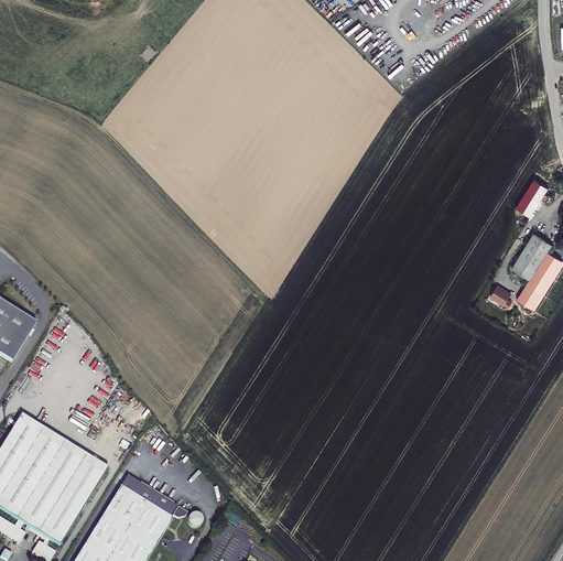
[(529,240),(541,248),(548,237),(536,230),(529,240)]
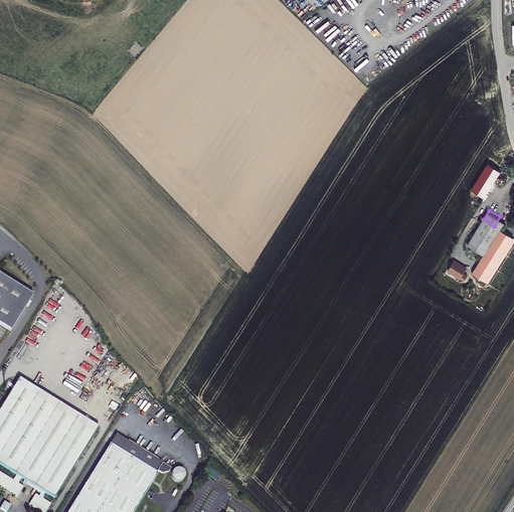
[(494,226),(483,219),(469,242),(486,252),(506,220),(500,216),(494,226)]
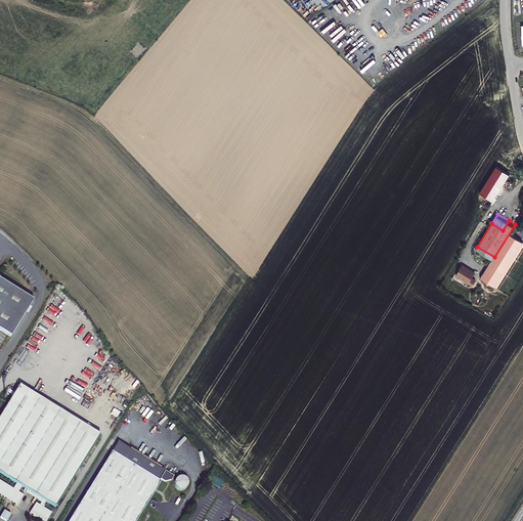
[(469,265),(464,262),(458,273),(470,280),(474,274),(477,270),(472,267),(472,268),(468,266),(469,265)]
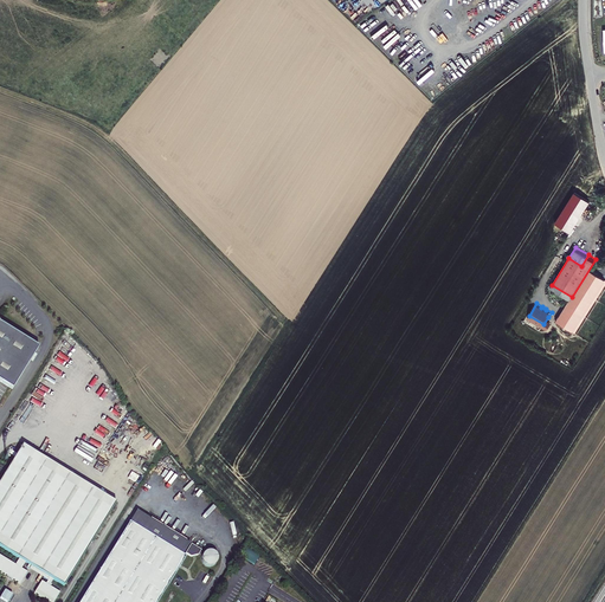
[(0,376),(14,386),(40,344),(0,318),(0,376)]
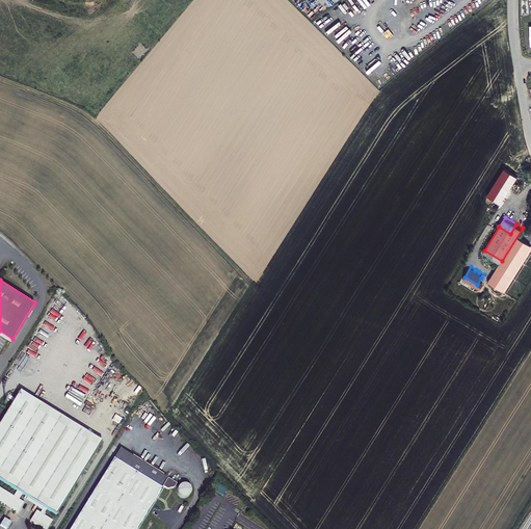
[(54,518),(45,511),(48,506),(57,512),(103,439),(21,388),(0,421),(0,498),(0,499),(19,510),(25,500),(20,497),(23,491),(26,493),(45,504),(43,507),(42,510),(37,507),(31,518),(47,528),(54,518)]
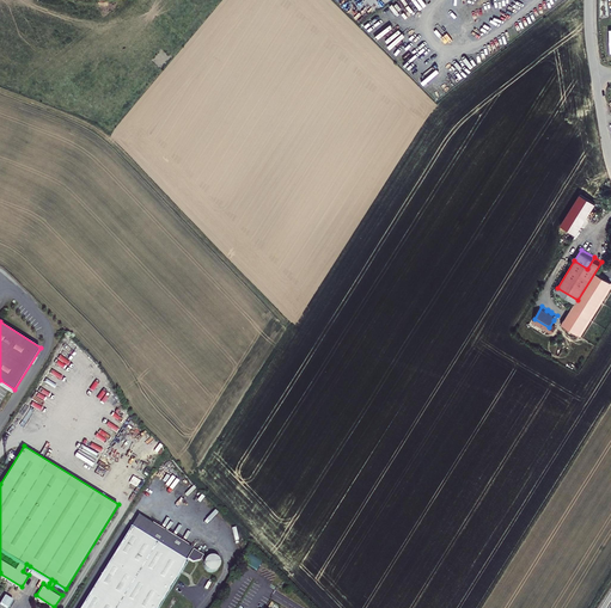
[(116,453),(122,458),(127,449),(121,446),(116,453)]
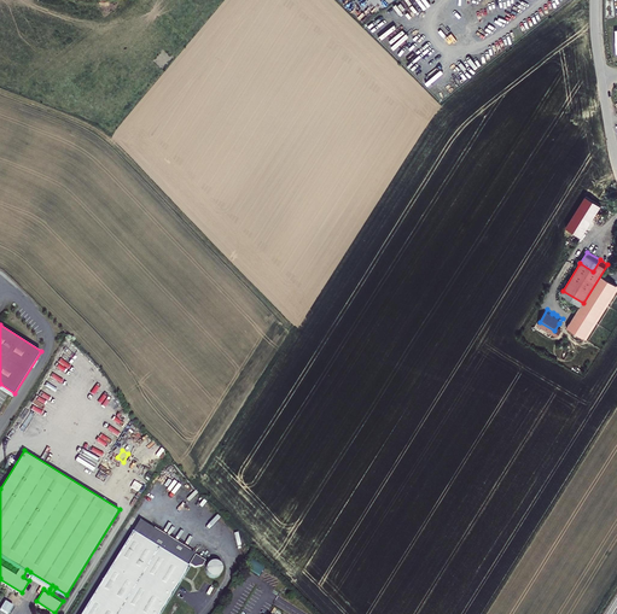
[(123,462),(145,475),(150,467),(128,454),(123,462)]
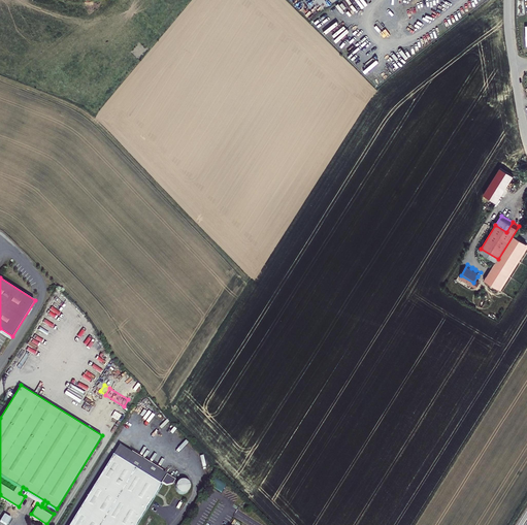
[(121,443),(114,453),(123,458),(129,448),(121,443)]
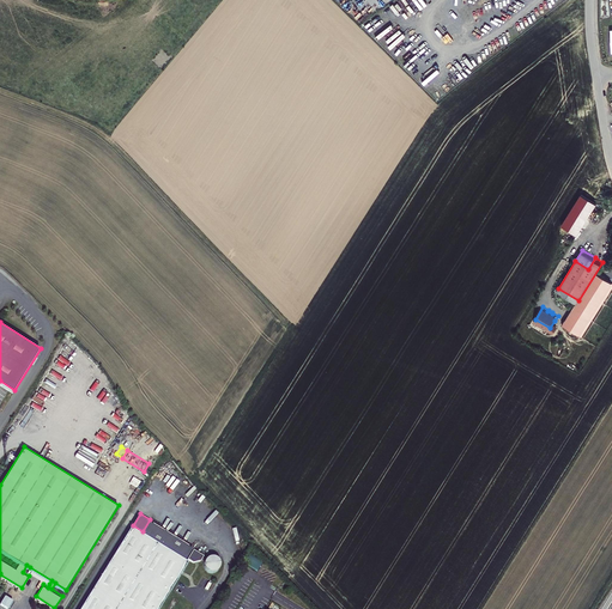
[(158,608),(189,560),(186,558),(193,547),(150,519),(143,531),(133,525),(79,608),(158,608)]
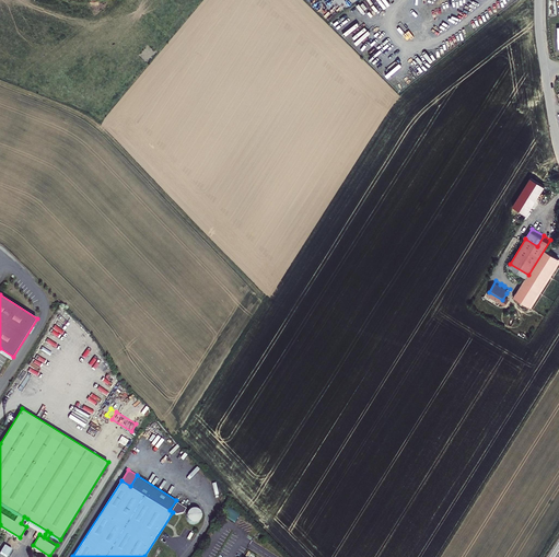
[(187,506),(177,500),(173,509),(177,512),(184,510),(185,509),(188,511),(188,510),(189,509),(186,507),(187,506)]
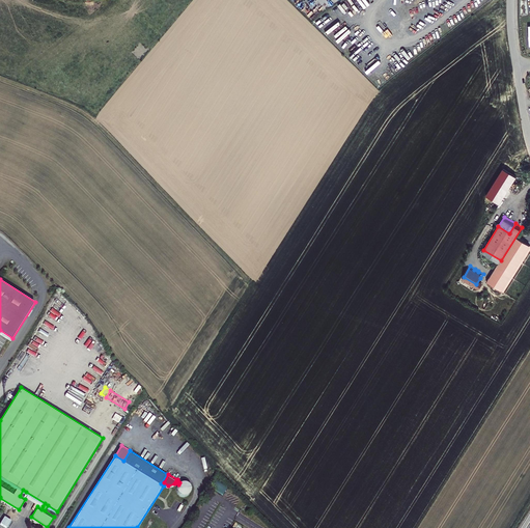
[(225,491),(228,482),(217,477),(213,485),(225,491)]
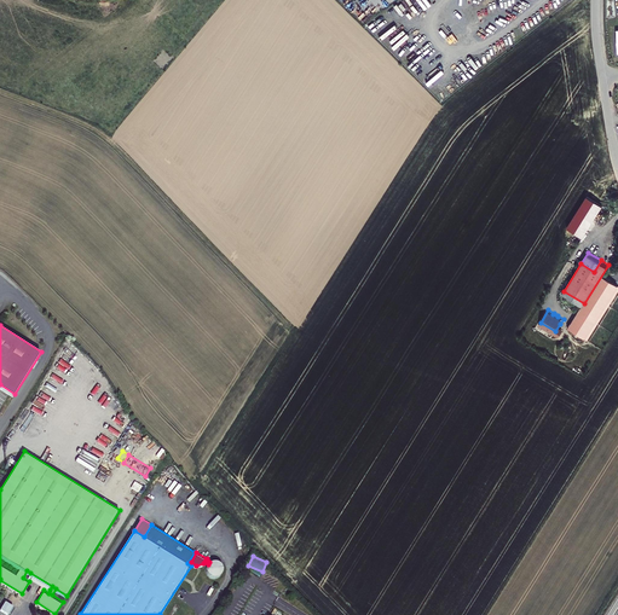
[(208,564),(208,566),(207,568),(208,572),(211,574),(212,574),(215,575),(218,575),(221,573),(224,568),(224,566),(220,561),(218,560),(215,560),(212,560),(209,562),(208,563),(208,564)]
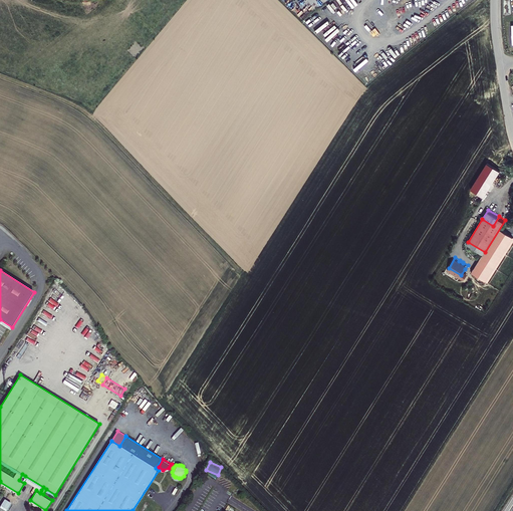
[(43,487),(25,476),(24,479),(41,490),(43,487)]
